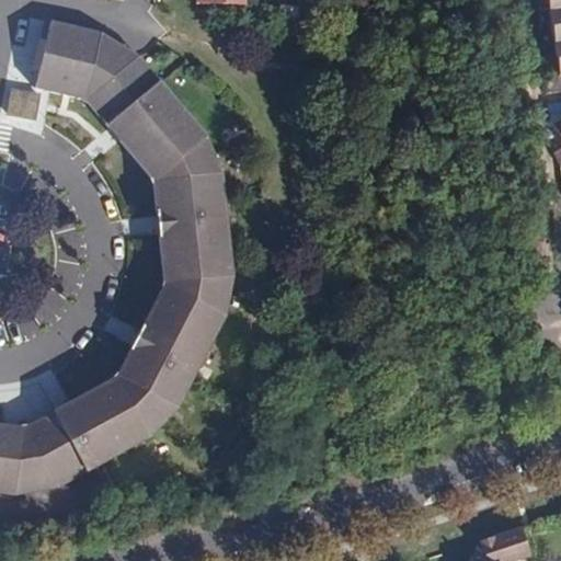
[(560,8),(560,0),(548,0),(550,10),(560,8)]
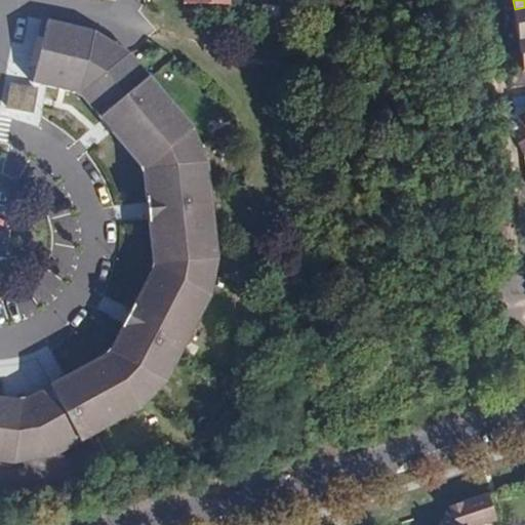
[(524,38),(524,7),(515,9),(519,39),(524,38)]
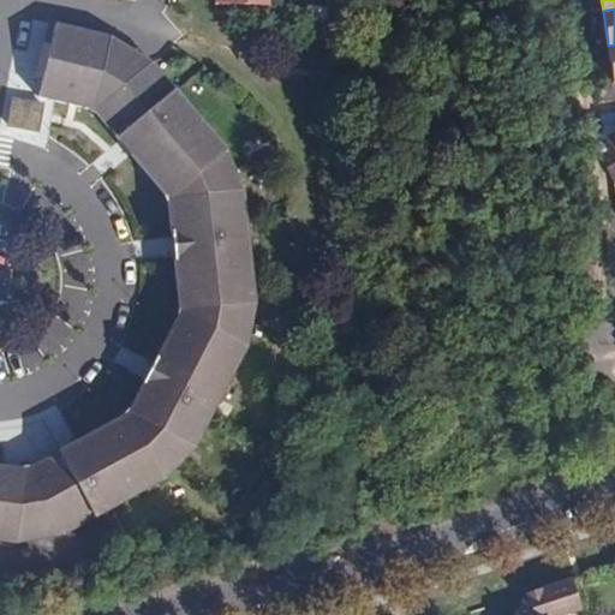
[(112,39),(59,24),(41,95),(90,108),(99,113),(168,196),(171,206),(181,305),(179,318),(130,412),(126,412),(126,416),(31,467),(28,466),(25,466),(24,469),(0,466),(0,539),(16,542),(65,532),(166,477),(198,443),(248,346),(255,302),(243,192),(225,149),(153,63),(112,39)]
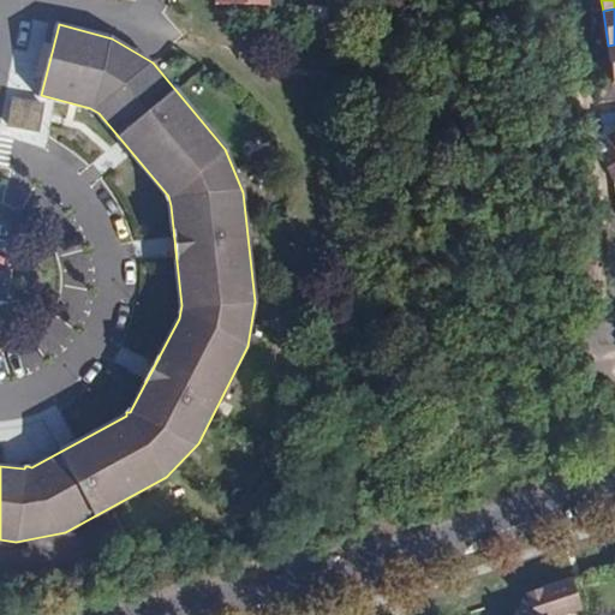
[(614,45),(608,46),(614,83),(597,85),(599,103),(614,100),(614,45)]
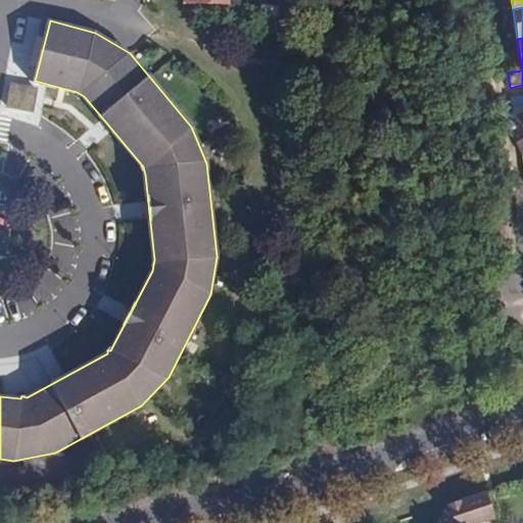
[(37,88),(10,83),(5,108),(33,113),(37,88)]
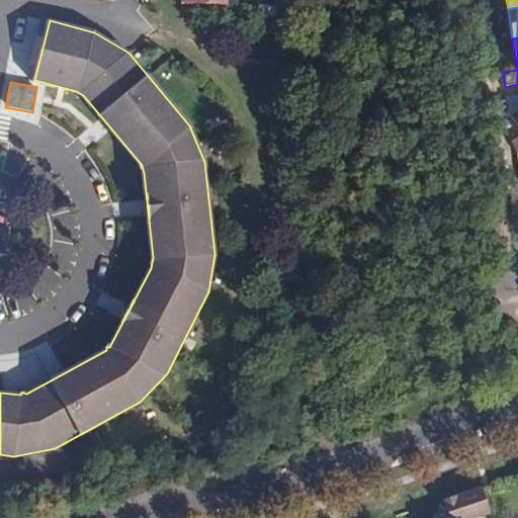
[(432,517),(476,517),(486,514),(478,489),(460,495),(442,501),(432,517)]
